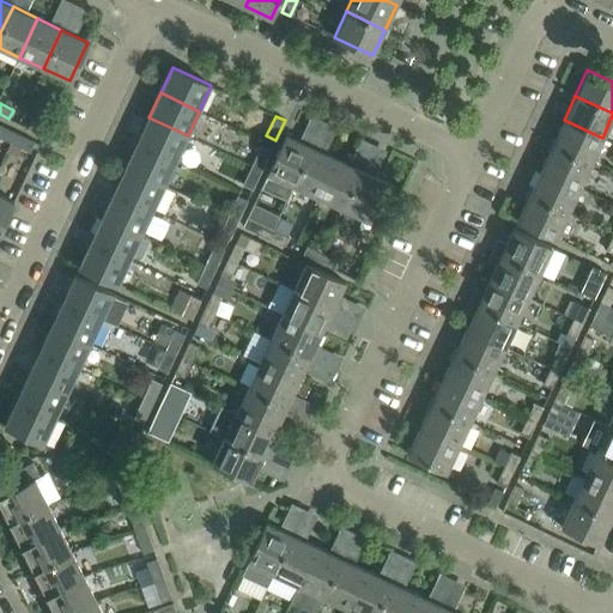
[(176,161),(188,135),(149,117),(137,141),(176,161)]
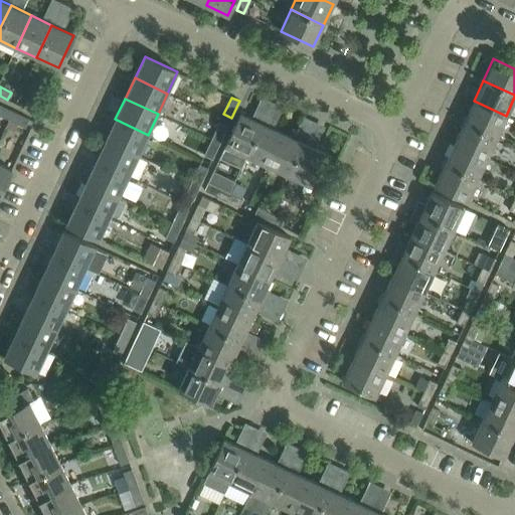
[(36,114),(39,107),(27,101),(23,108),(36,114)]
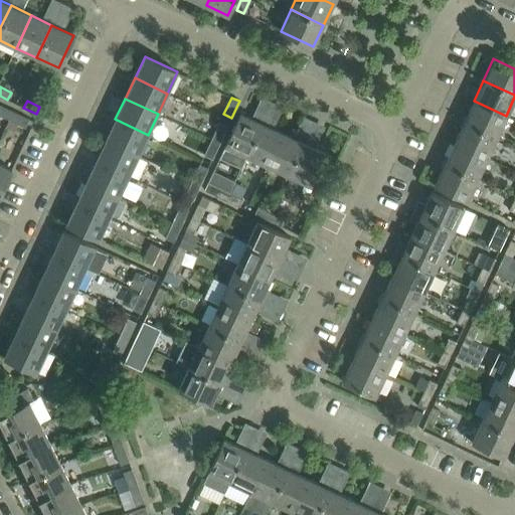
[(497,137),(506,116),(474,101),(464,122),(497,137)]
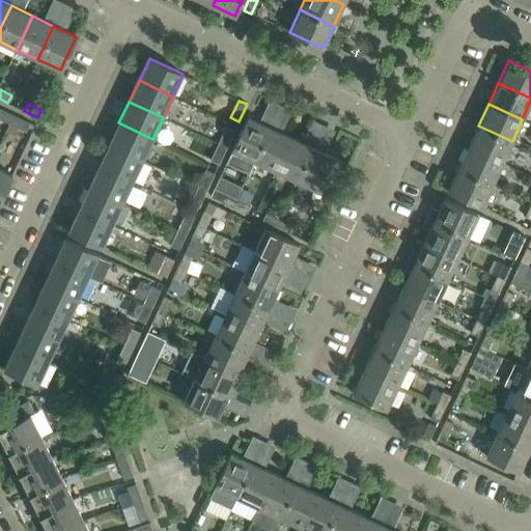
[(14,115),(0,108),(0,118),(9,123),(14,115)]
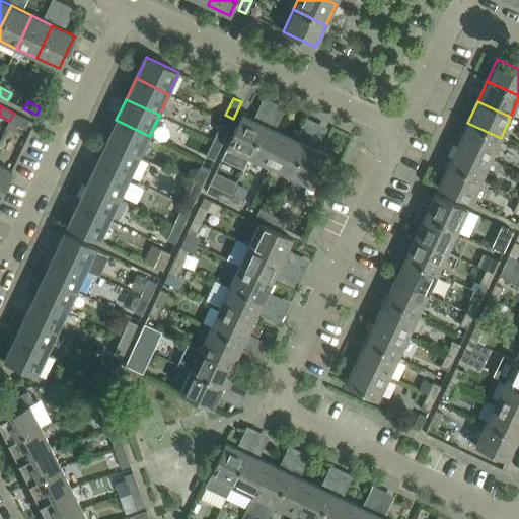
[(25,128),(28,120),(13,113),(9,121),(25,128)]
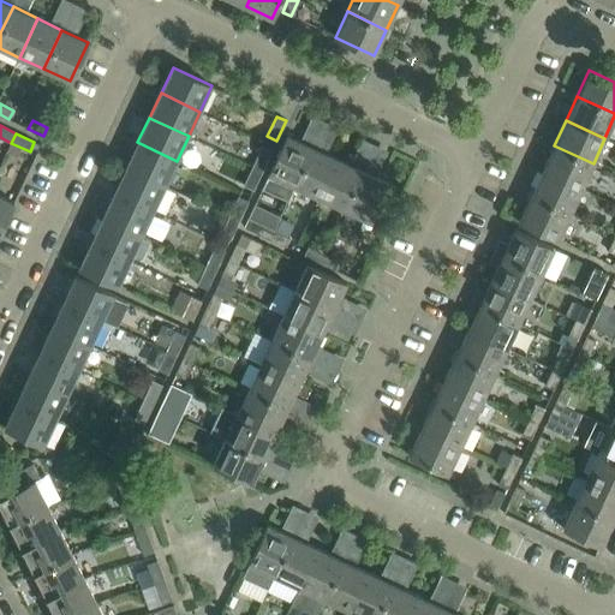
[(293,186),(309,155),(312,148),(287,136),(262,190),(286,201),(293,186)]
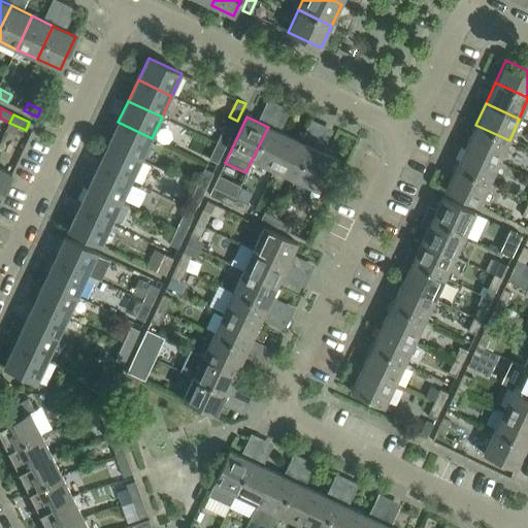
[(141,160),(152,138),(118,122),(107,144),(141,160)]
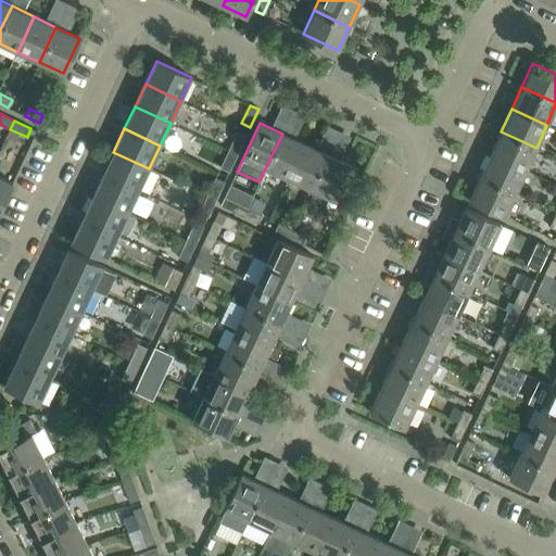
[(526,171),(536,148),(501,131),(490,153),(526,171)]
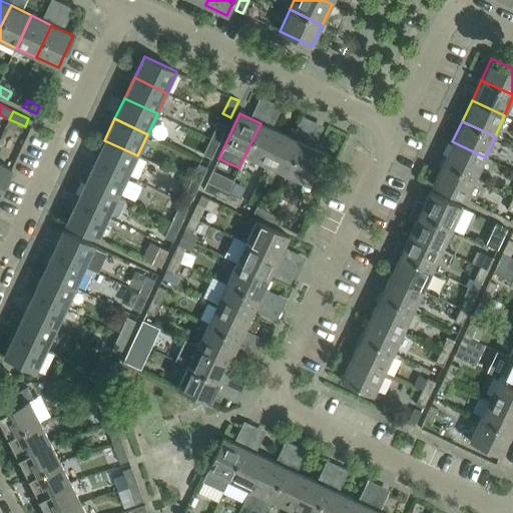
[(218,143),(226,126),(218,122),(210,139),(218,143)]
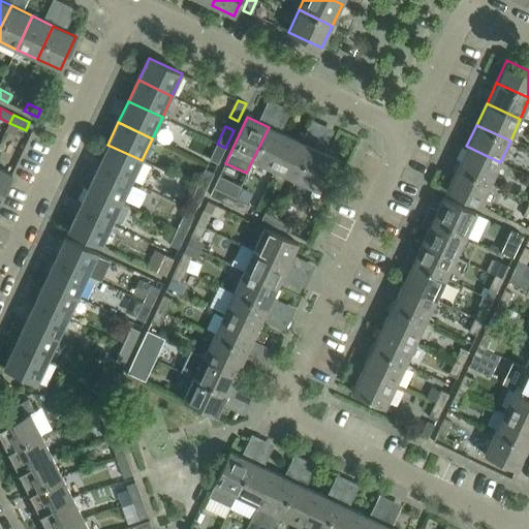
[(274,170),(289,136),(269,127),(266,133),(252,160),(274,170)]
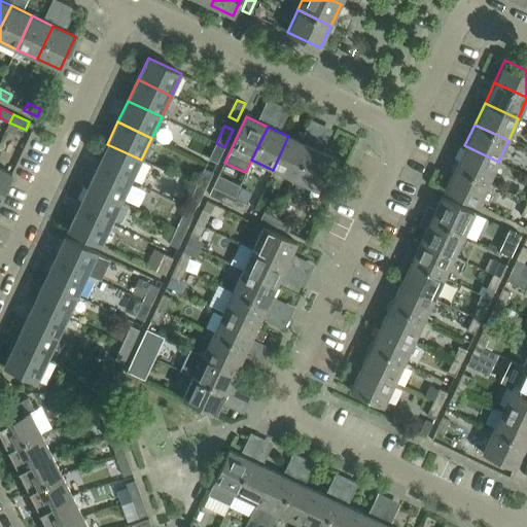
[(294,179),(310,146),(288,136),(273,170),(294,179)]
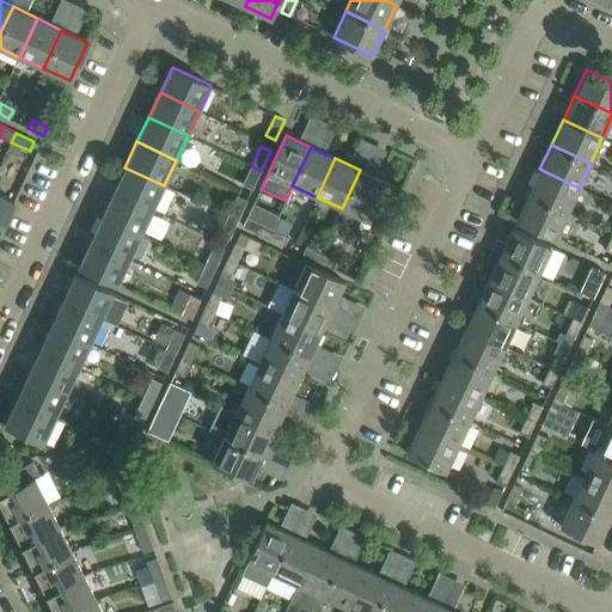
[(252,190),(261,171),(251,166),(243,185),(252,190)]
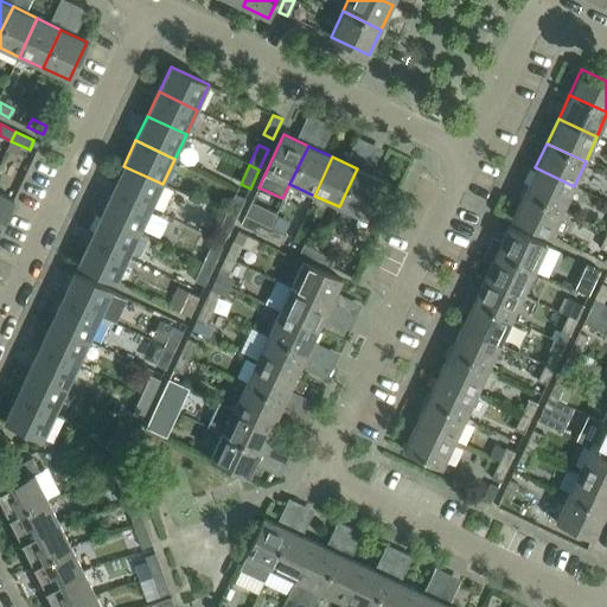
[(151,209),(163,184),(123,166),(113,191),(151,209)]
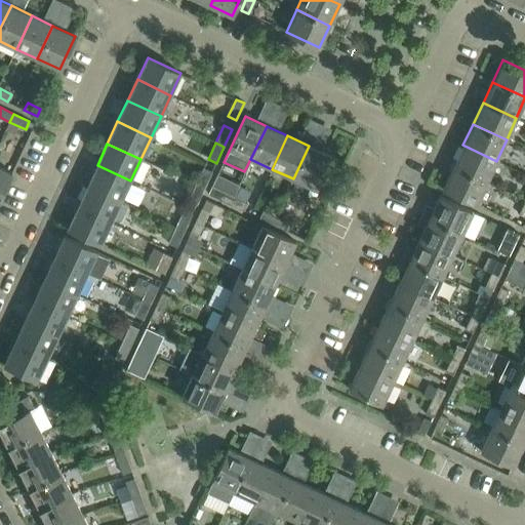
[(486,182),(496,161),(462,145),(453,166),(486,182)]
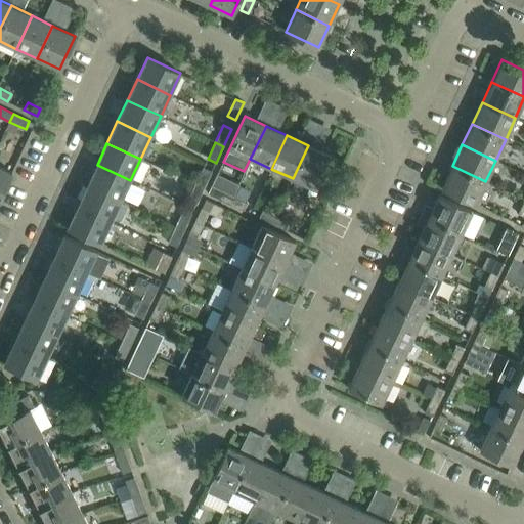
[(331,156),(308,145),(293,178),(315,189),(331,156)]
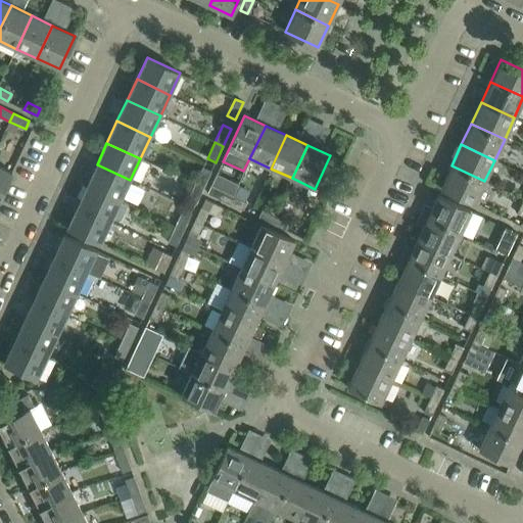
[(121,200),(130,180),(97,164),(87,185),(121,200)]
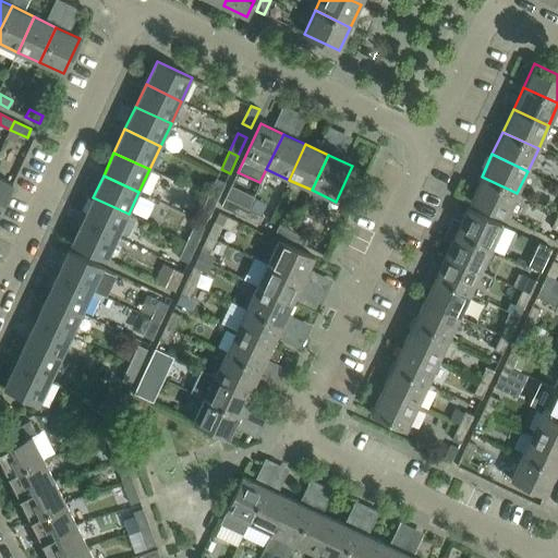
[(506,217),(517,193),(482,177),(471,201),(506,217)]
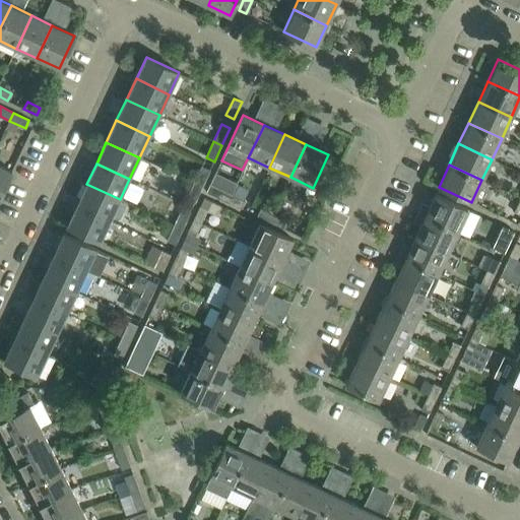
[(0,195),(11,172),(0,166),(0,195)]
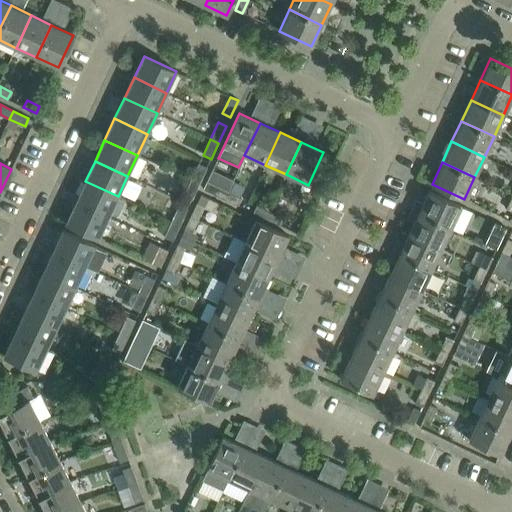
[(199,184),(207,168),(199,164),(191,180),(199,184)]
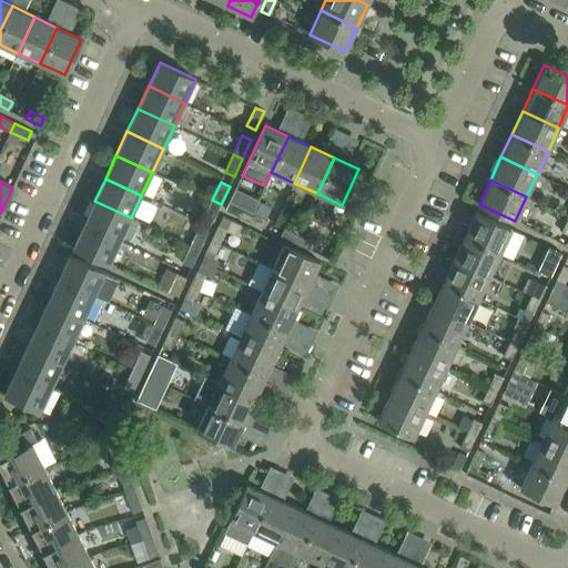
[(213,222),(221,204),(212,200),(203,219),(213,222)]
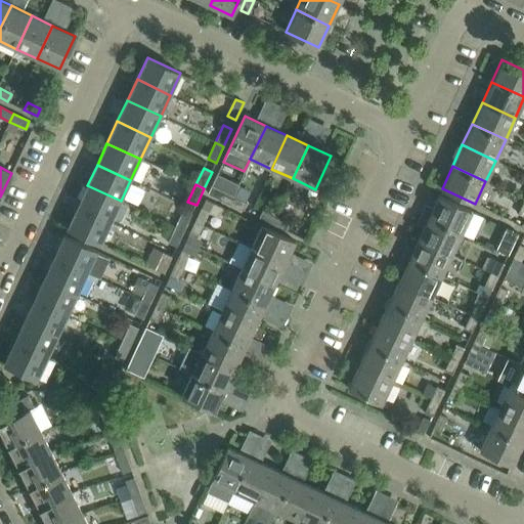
[(111,222),(121,201),(87,185),(77,206),(111,222)]
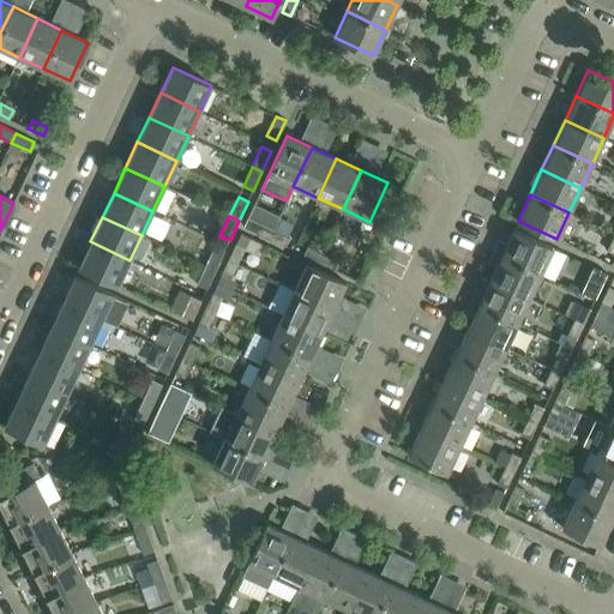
[(269,239),(272,230),(247,218),(244,227),(254,233),(269,239)]
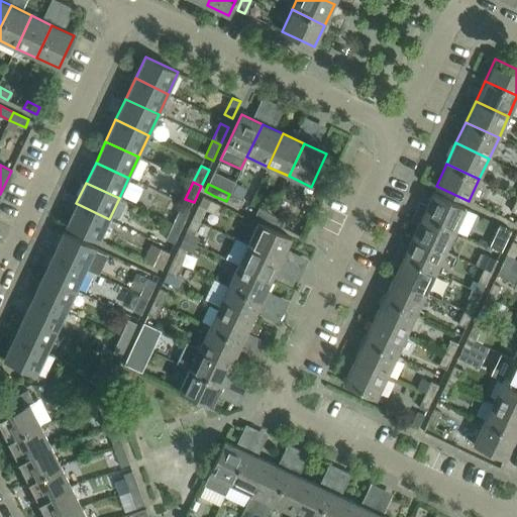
[(455,230),(466,208),(432,193),(422,215),(455,230)]
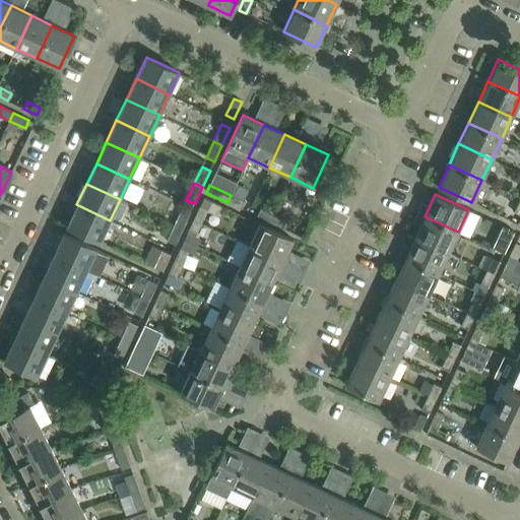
[(245,201),(231,195),(228,202),(242,209),(245,201)]
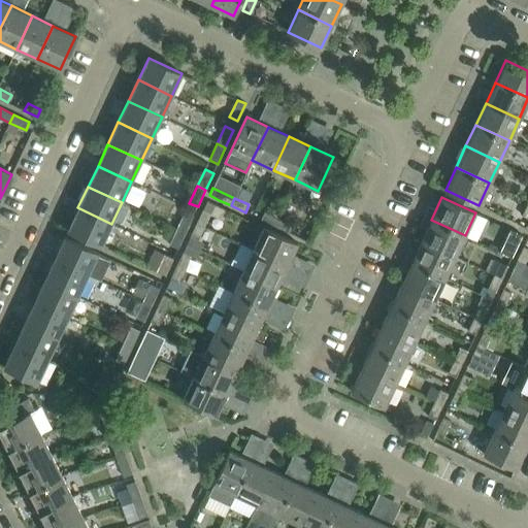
[(101,246),(111,224),(77,207),(67,230),(101,246)]
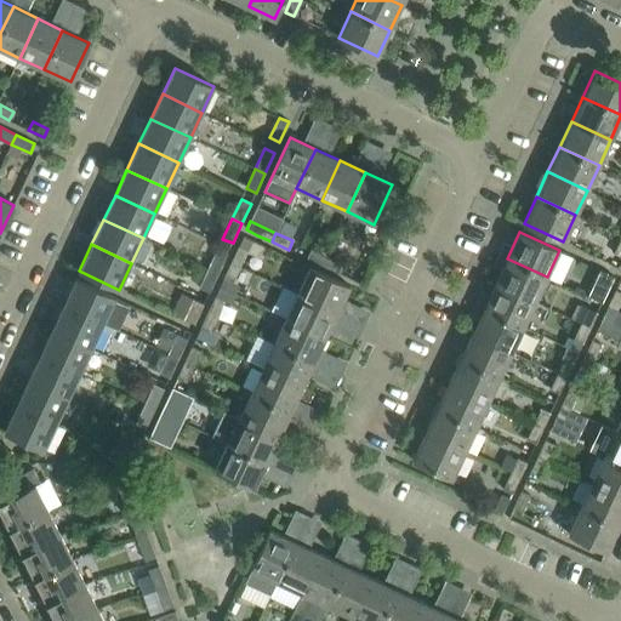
[(248,251),(238,248),(231,263),(239,267),(248,251)]
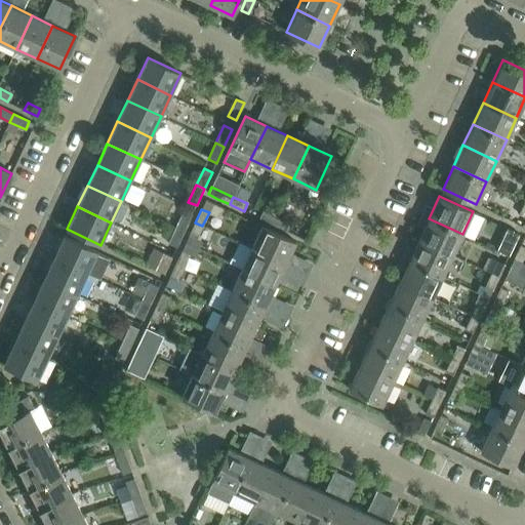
[(185,232),(192,214),(184,210),(176,227),(185,232)]
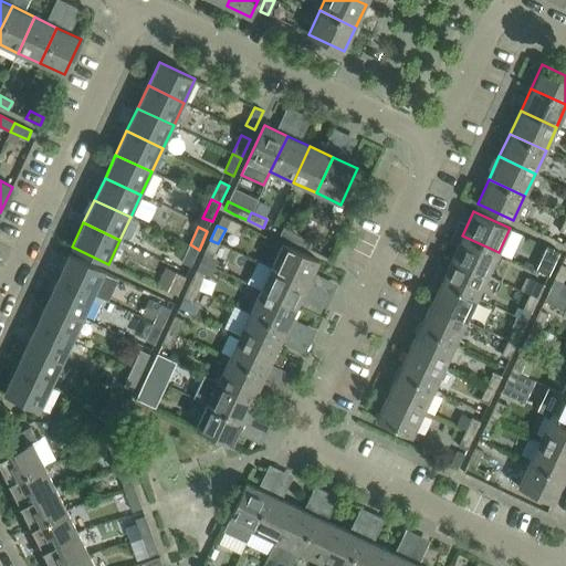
[(284,228),(280,236),(294,242),(299,234),(284,228)]
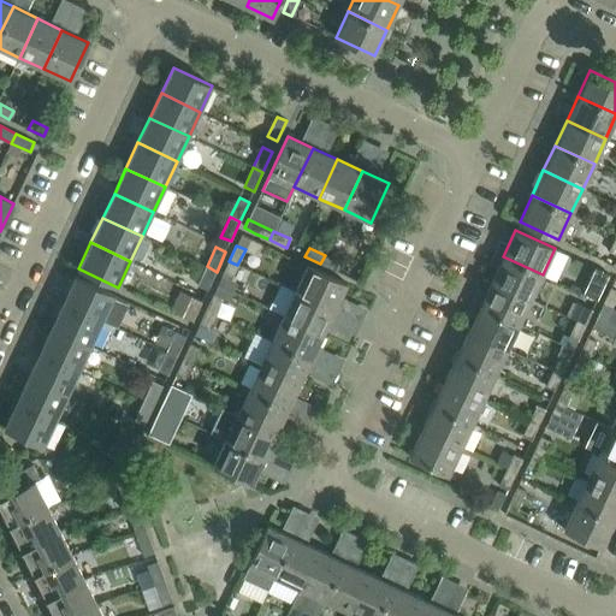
[(338,261),(325,255),(320,264),(335,271),(338,261)]
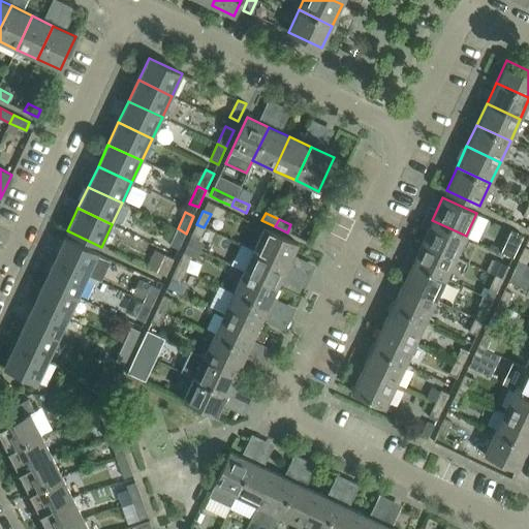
[(456,257),(466,236),(432,220),(423,241),(456,257)]
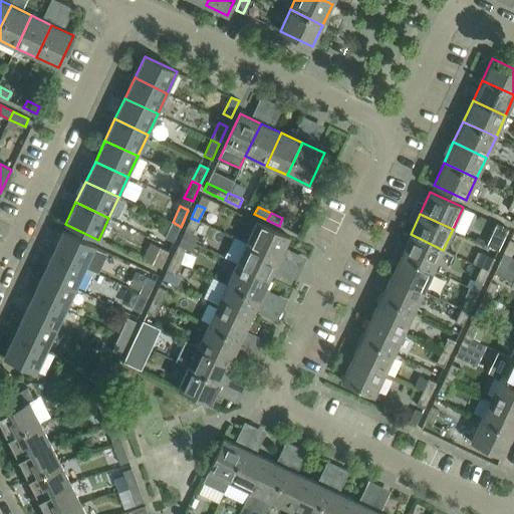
[(192,234),(198,221),(191,218),(185,231),(192,234)]
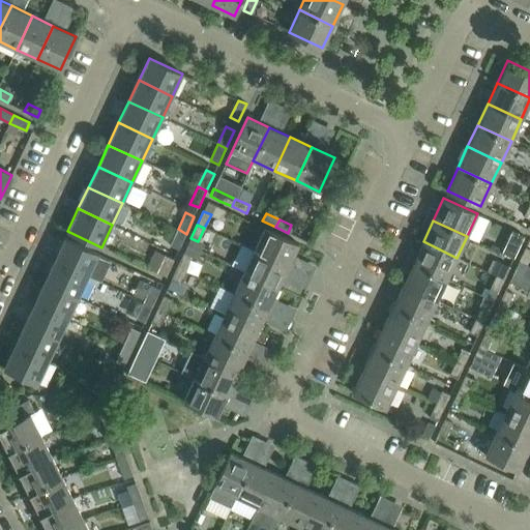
[(288,266),(298,244),(264,228),(254,251),(288,266)]
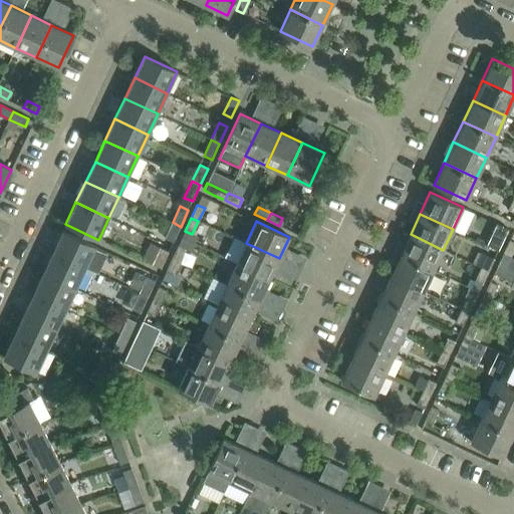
[(173,243),(181,227),(173,222),(165,239),(173,243)]
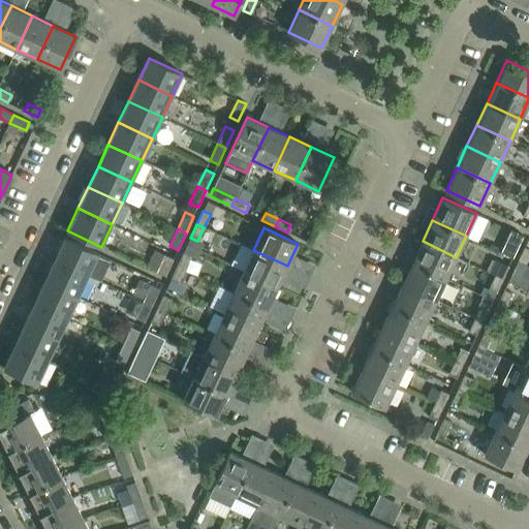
[(510,229),(500,252),(512,257),(517,248),(523,236),(515,231),(510,229)]
